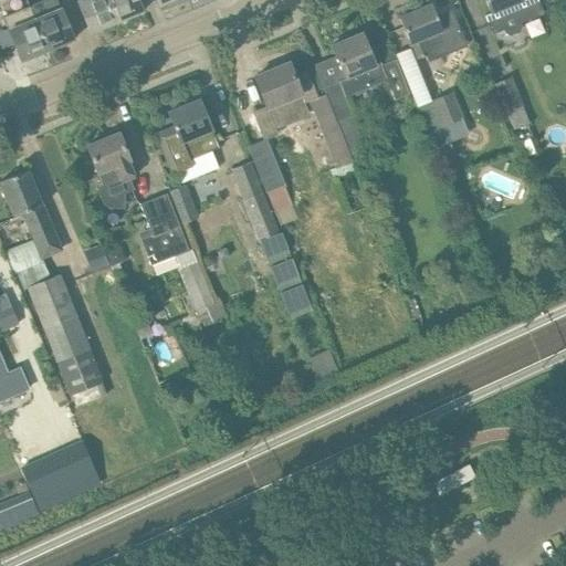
[(43,0),(28,7),(45,51),(73,40),(61,9),(60,9),(55,0),(43,0)]
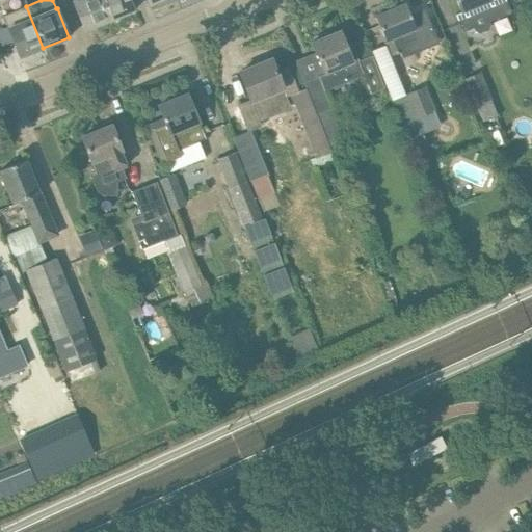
[(108,21),(99,0),(72,0),(73,2),(84,30),(108,21)]
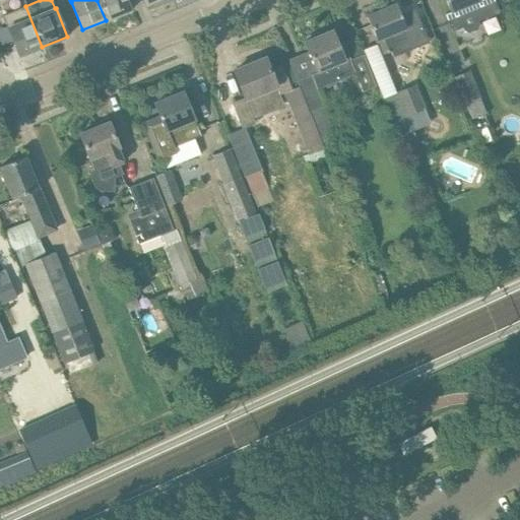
[(96,0),(106,20),(131,10),(126,0),(96,0)]
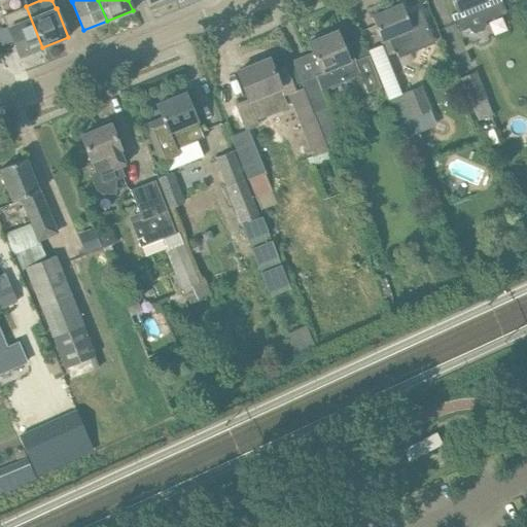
[(174,0),(173,0),(145,0),(150,10),(174,0)]
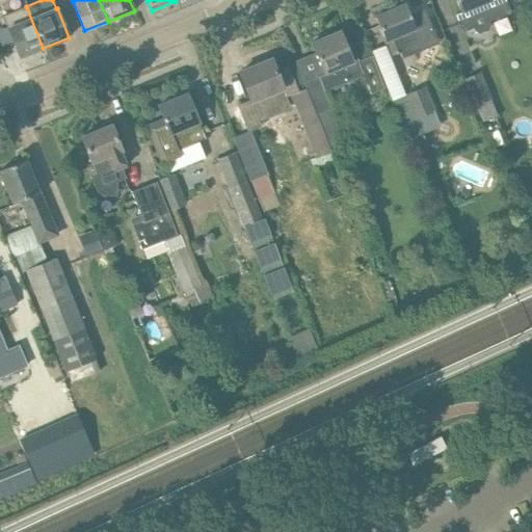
[(455,0),(461,12),(455,15),(462,32),(510,12),(504,0),(455,0)]
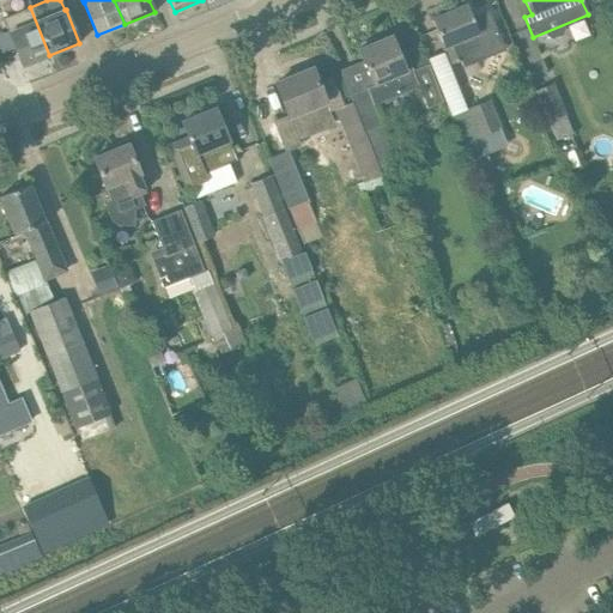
[(472,17),(467,5),(432,19),(451,65),(461,61),(463,66),(504,49),(489,11),(472,17)]
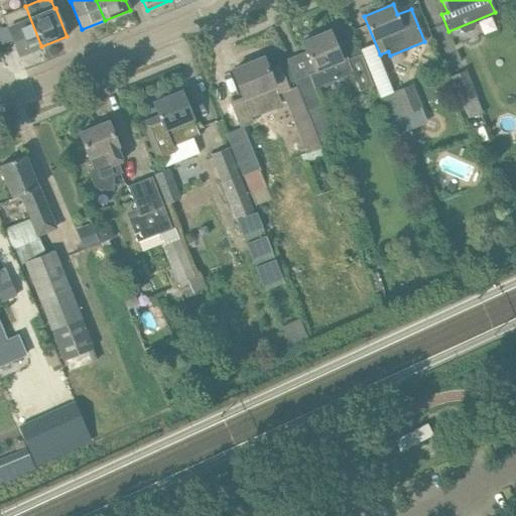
[(41,46),(25,6),(3,15),(8,27),(7,27),(19,55),(41,46)]
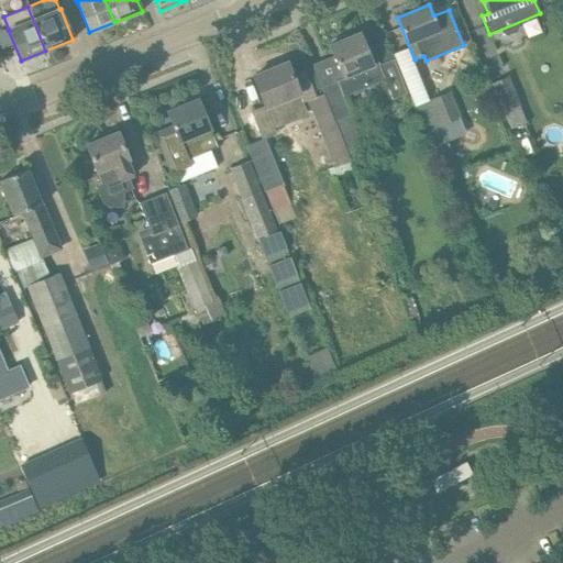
[(373,66),(367,54),(360,33),(330,45),(338,66),(343,77),(320,87),(329,110),(334,122),(350,117),(341,96),(384,78),(378,64),(373,66)]
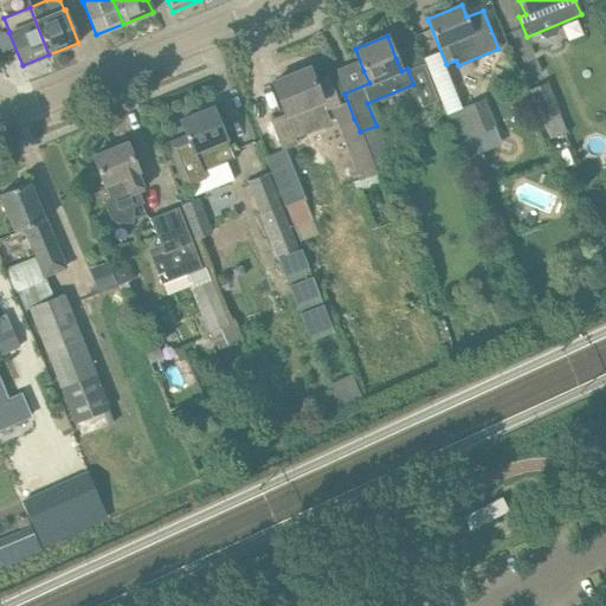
[(295,137),(331,122),(318,90),(309,68),(272,83),(285,115),(272,121),(281,142),(295,137)]
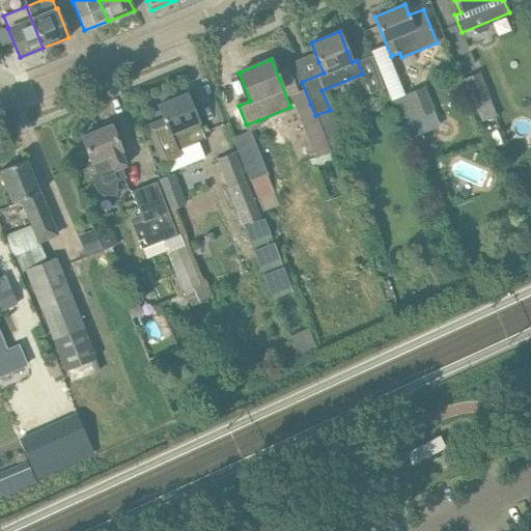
[(491,100),(480,73),(465,79),(481,122),(496,116),(490,100),(491,100)]
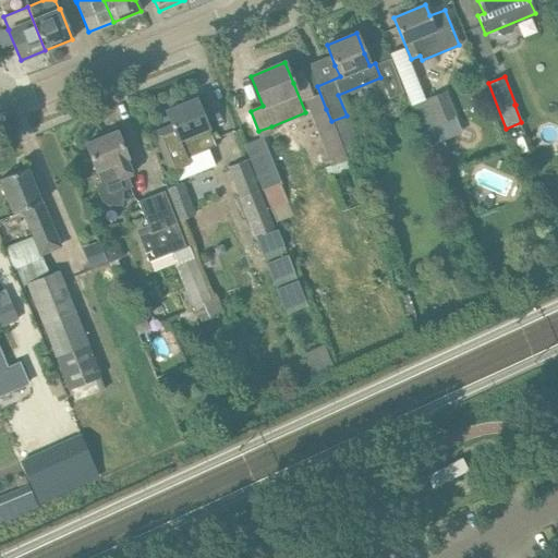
[(410,105),(426,147),(444,141),(437,124),(456,117),(445,91),(427,98),(410,105)]
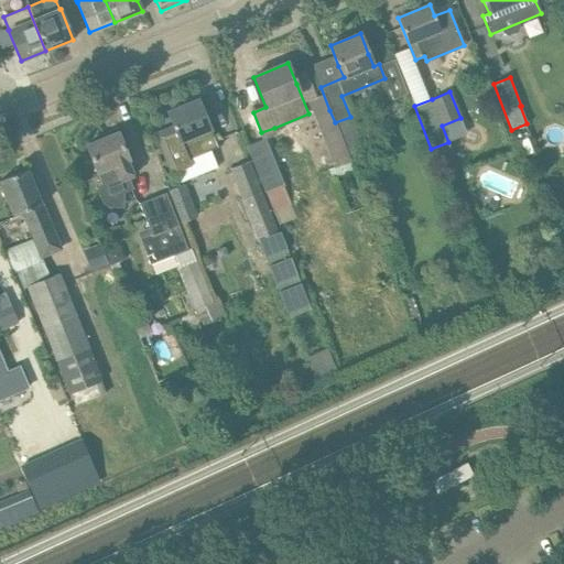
[(173,127),(155,134),(164,154),(172,174),(176,172),(181,183),(217,167),(210,151),(217,148),(209,129),(210,129),(207,120),(198,99),(167,112),(173,127)]
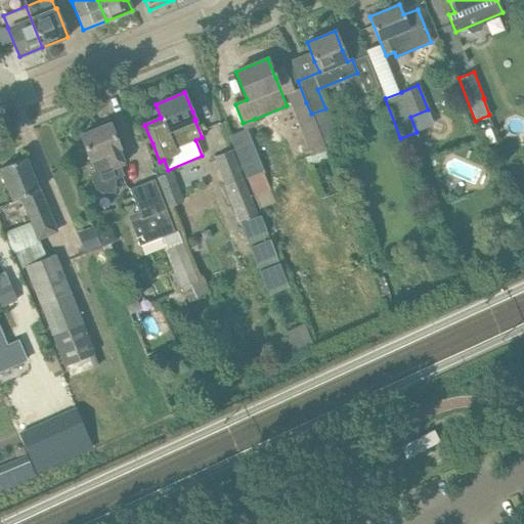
[(291,108),(298,125),(312,119),(311,114),(306,102),(291,108)]
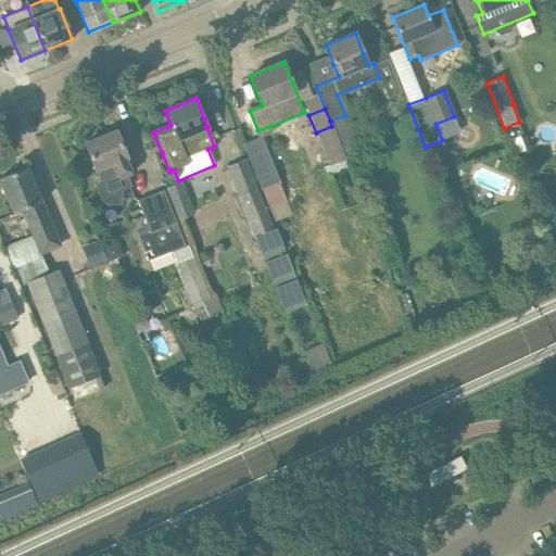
[(345,115),(330,121),(331,126),(345,159),(361,153),(345,115)]
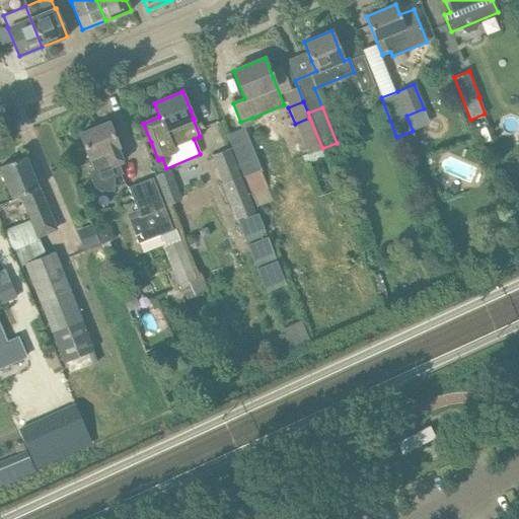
[(108,122),(79,134),(86,153),(89,159),(90,159),(99,180),(112,175),(113,176),(121,173),(118,164),(123,162),(117,148),(119,147),(117,141),(108,122)]
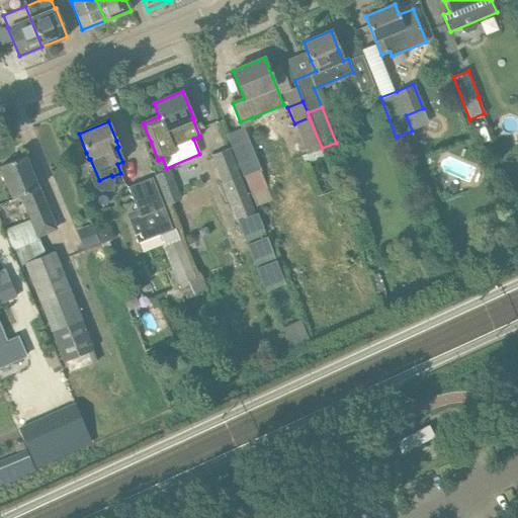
[(226,135),(243,176),(257,170),(260,169),(244,127),(243,127),(226,135)]
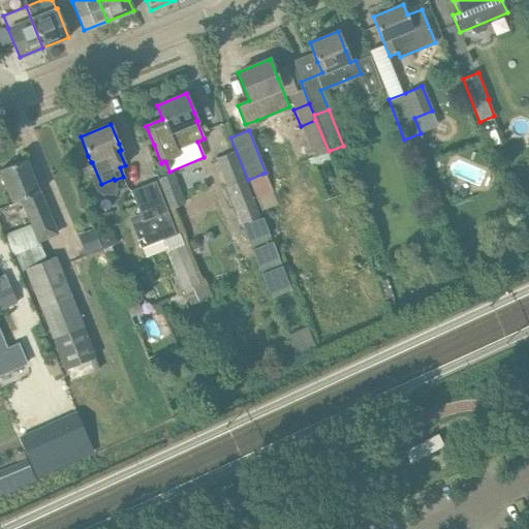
[(424,150),(419,139),(408,144),(412,154),(424,150)]
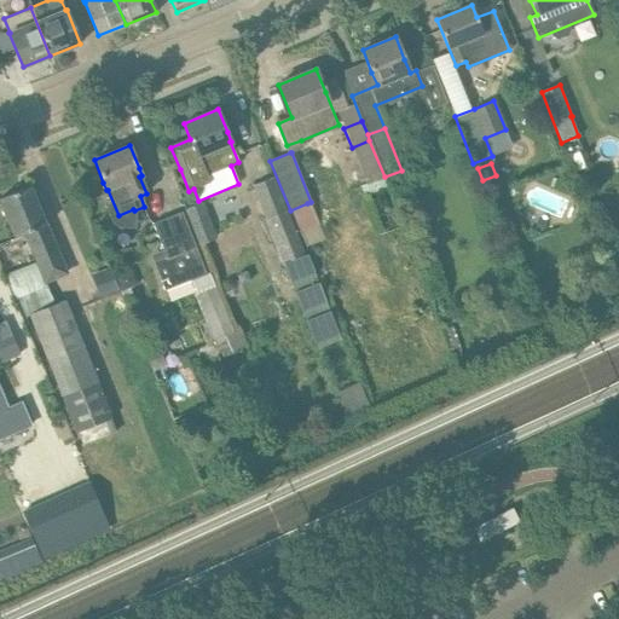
[(305,253),(273,177),(248,187),(262,220),(264,220),(282,264),(283,264),(293,287),(313,278),(304,254),(305,253)]
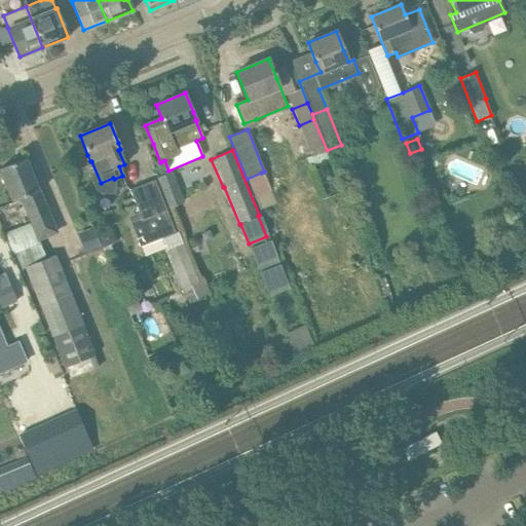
[(55,232),(26,158),(0,168),(0,172),(12,202),(21,198),(38,239),(55,232)]
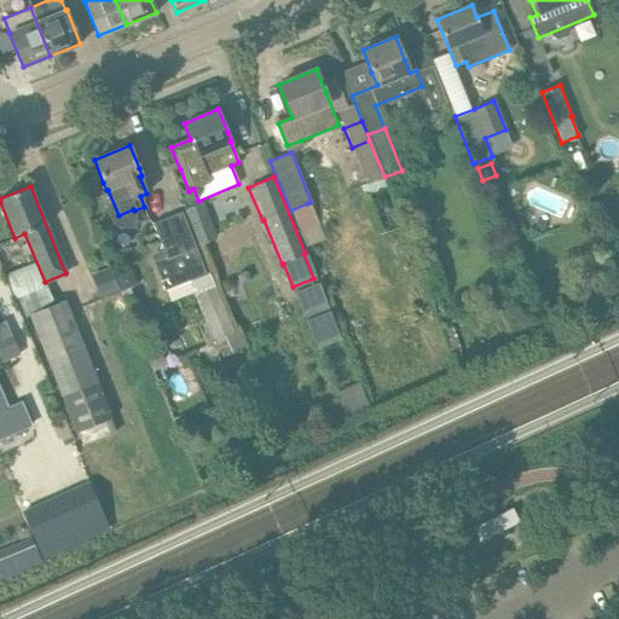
[(203,203),(185,210),(198,244),(217,237),(203,203)]
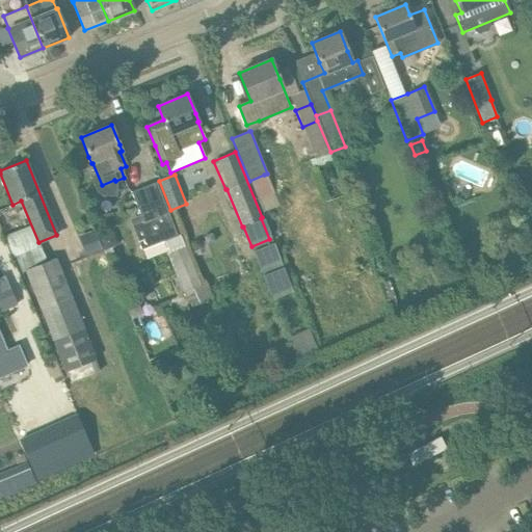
[(264,175),(249,181),(262,212),(276,206),(264,175)]
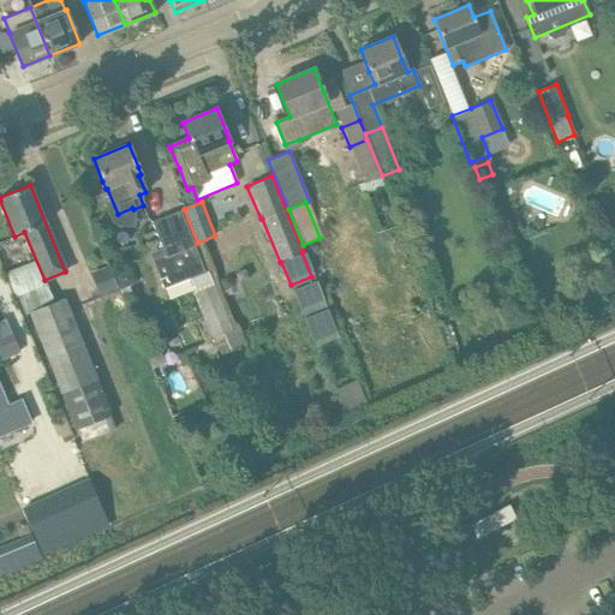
[(204,273),(180,210),(151,222),(161,249),(150,254),(163,288),(204,273)]
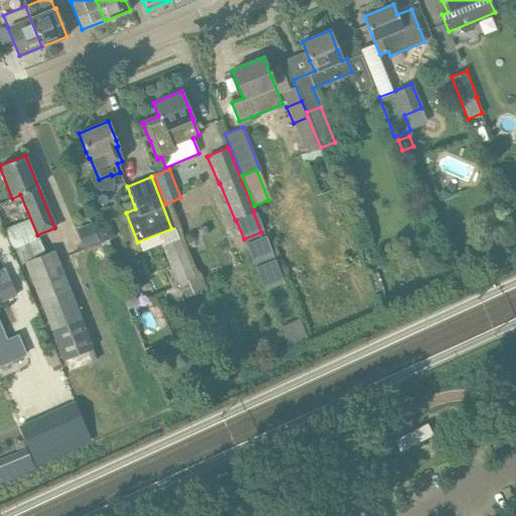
[(92,223),(80,228),(88,246),(99,242),(92,223)]
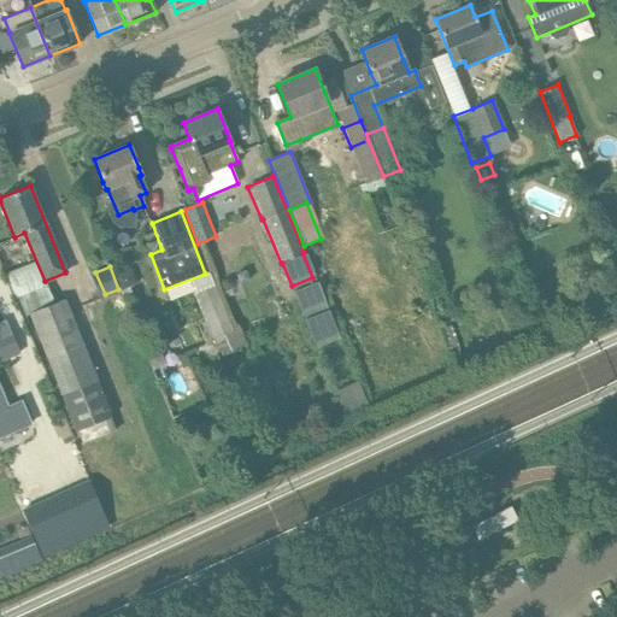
[(231,330),(213,287),(197,294),(195,292),(193,292),(212,340),(215,339),(222,356),(240,350),(231,330)]
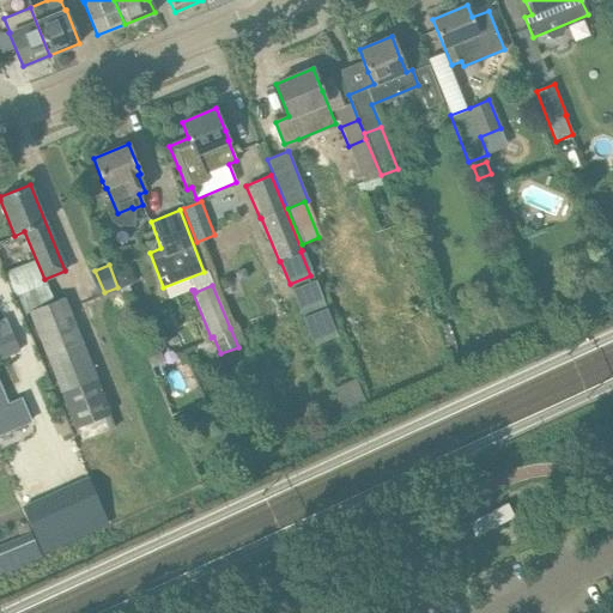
[(317,291),(296,301),(311,338),(333,328),(317,291)]
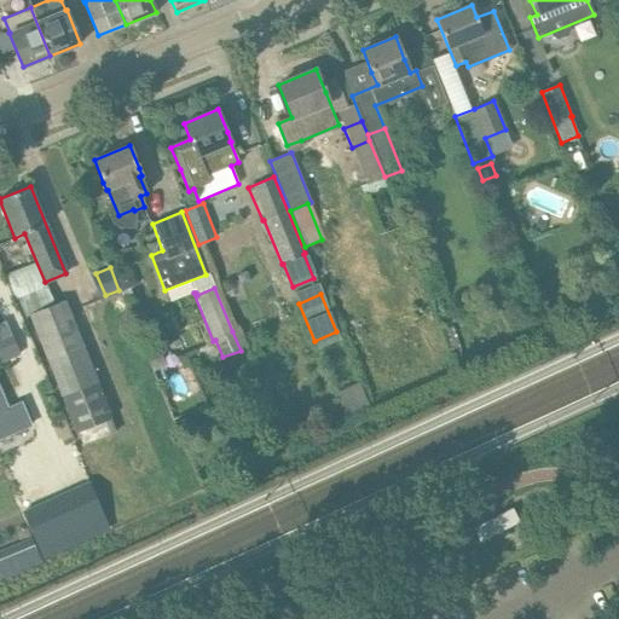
[(113,417),(65,300),(28,316),(75,433),(77,432),(82,445),(110,434),(104,421),(113,417)]
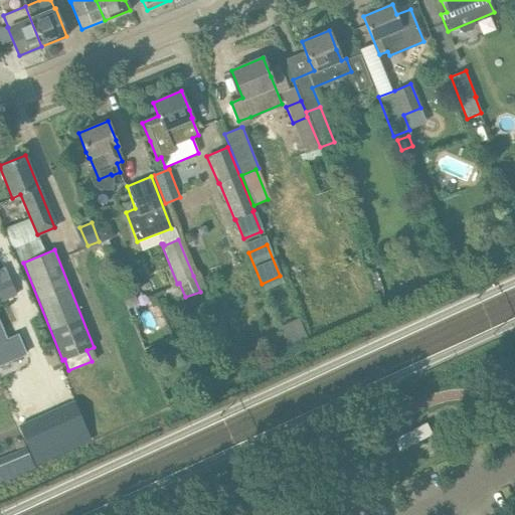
[(384,291),(378,271),(369,274),(370,277),(377,294),(384,291)]
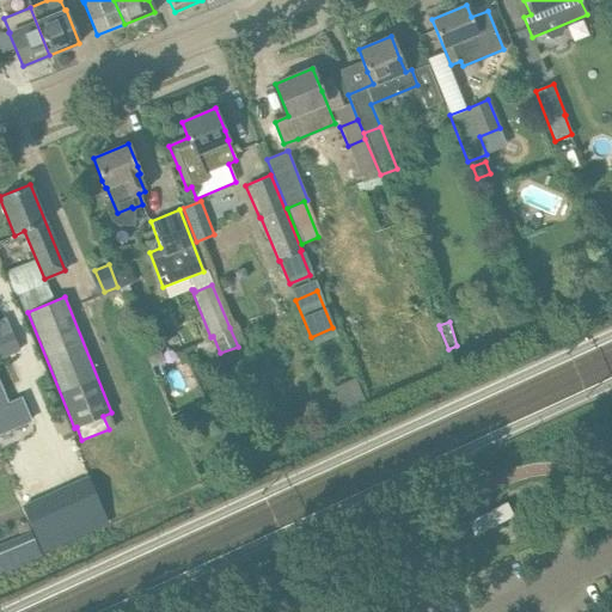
[(12,332),(0,336),(0,353),(2,359),(20,350),(12,332)]
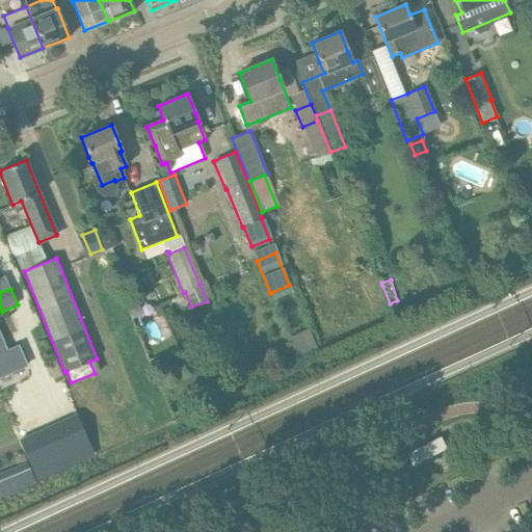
[(0,376),(26,366),(18,346),(6,351),(2,341),(0,336),(0,376)]
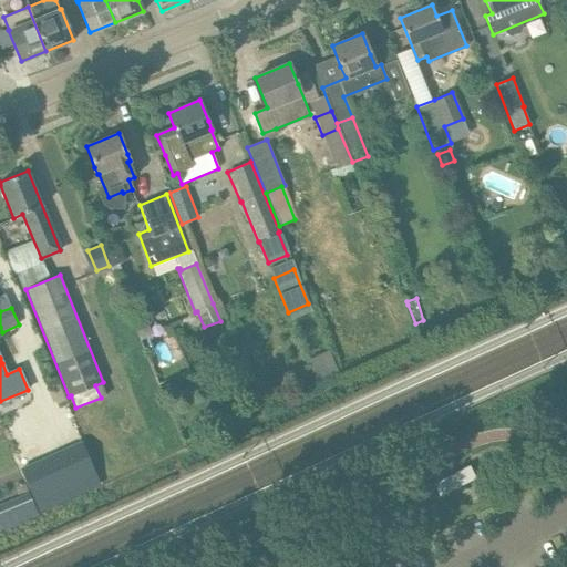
[(41,461),(21,470),(39,511),(59,501),(41,461)]
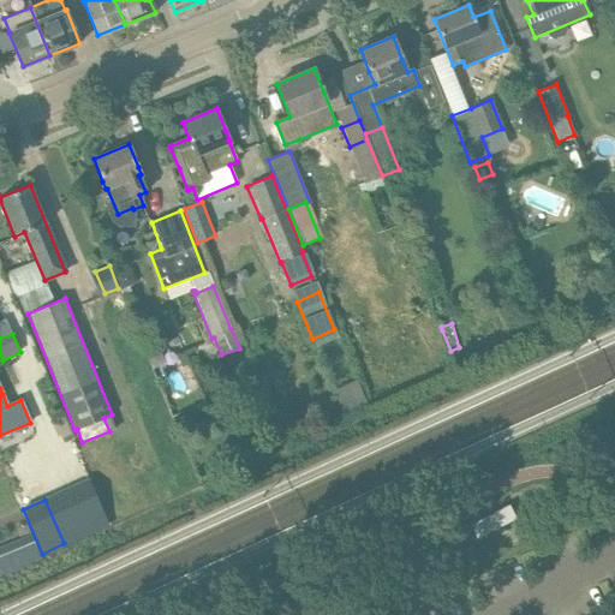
[(477,538),(515,518),(509,506),(470,525),(477,538)]
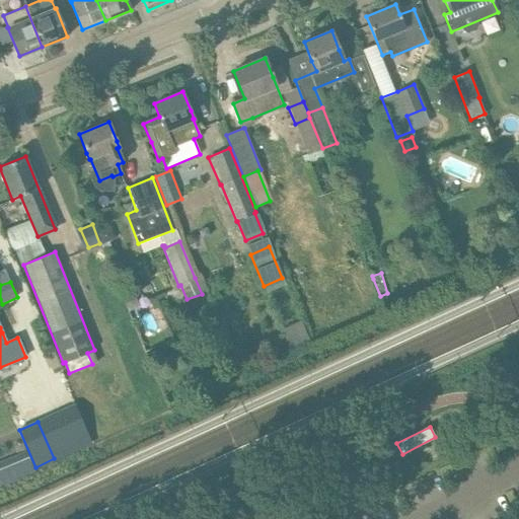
[(0,487),(0,488),(33,473),(23,451),(0,460),(0,487)]
